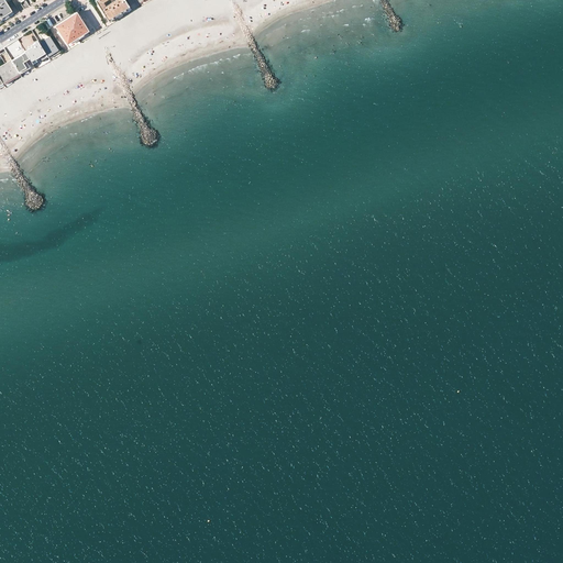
[(12,11),(4,0),(0,0),(0,17),(2,15),(6,12),(7,14),(12,11)]
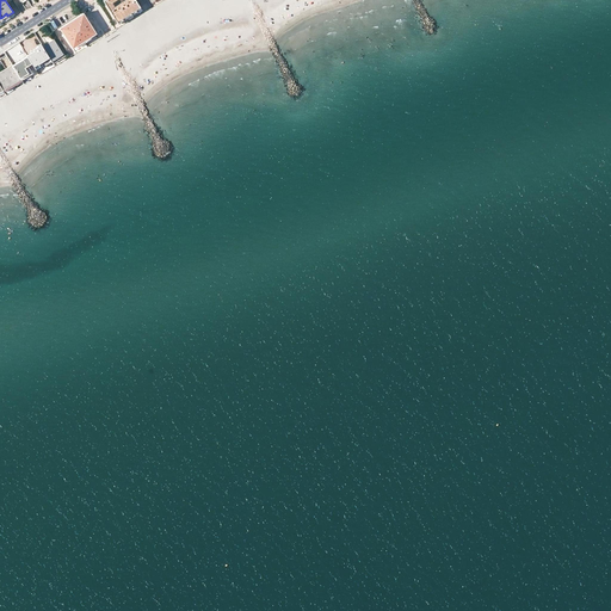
[(103,0),(117,22),(140,7),(135,0),(103,0)]
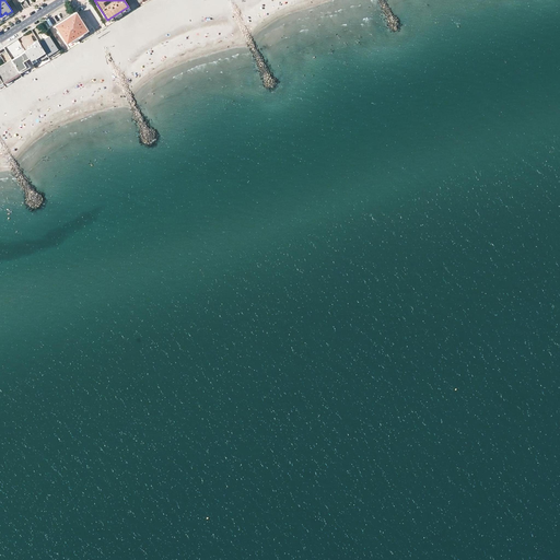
[(130,9),(128,7),(107,20),(108,22),(130,9)]
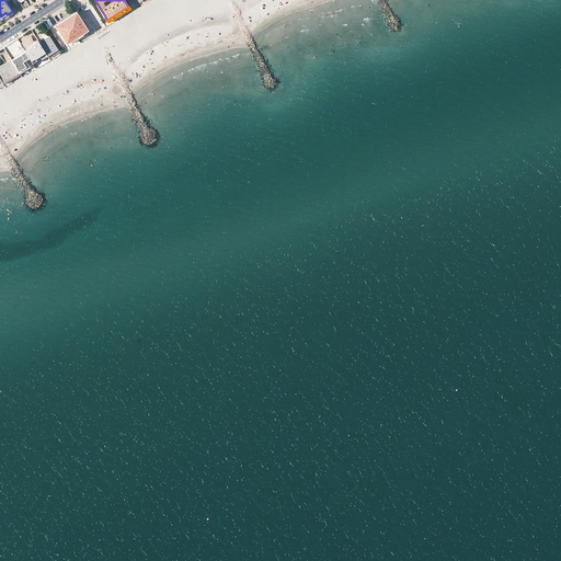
[(88,30),(76,12),(68,16),(55,25),(66,44),(71,41),(70,39),(82,32),(82,33),(88,30)]
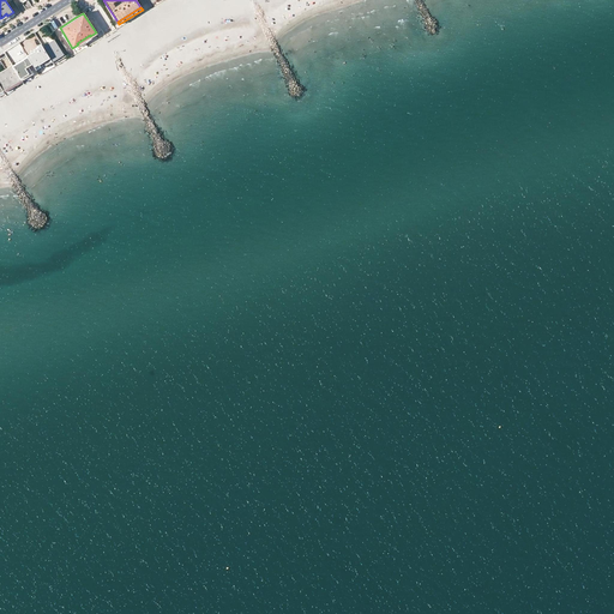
[(52,60),(62,54),(50,35),(48,36),(47,35),(42,37),(47,44),(43,47),(52,60)]
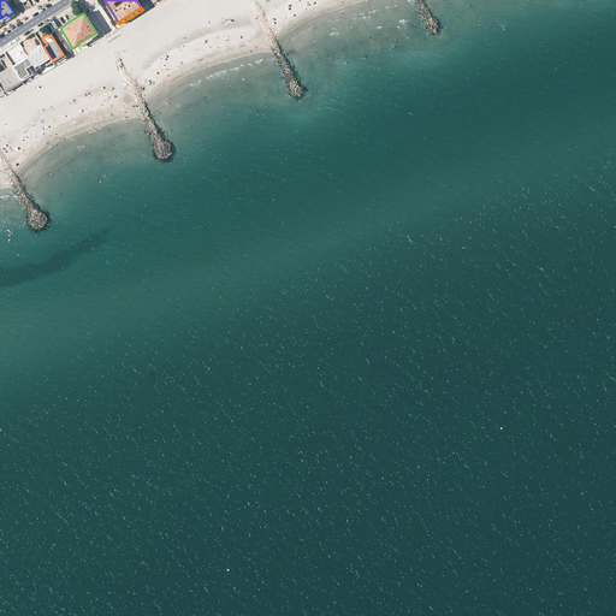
[(41,67),(52,60),(43,47),(37,51),(31,54),(41,67)]
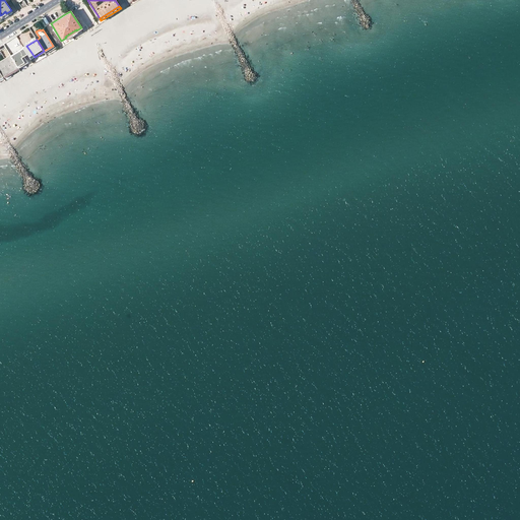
[(14,53),(10,55),(17,67),(26,62),(18,50),(14,53)]
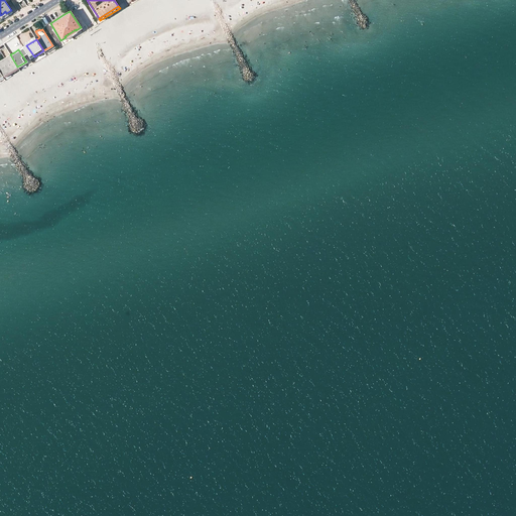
[(17,67),(10,54),(3,58),(0,60),(0,71),(2,76),(3,76),(17,67)]
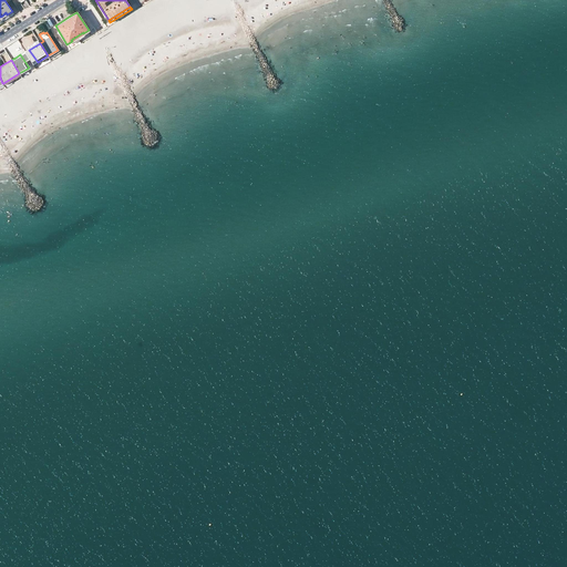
All buildings are outlined.
